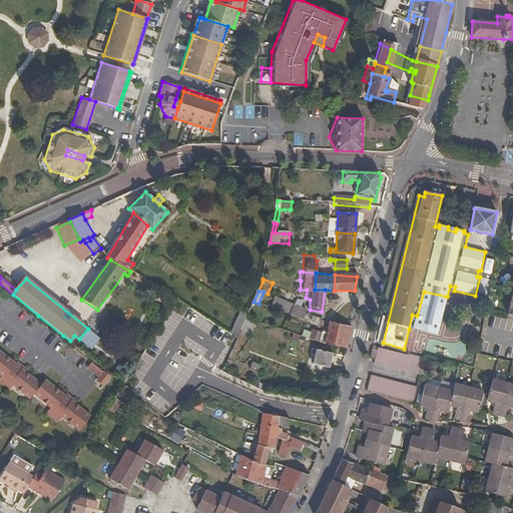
[(409,329),(437,335),(447,297),(424,292),(417,316),(412,315),(409,329)]
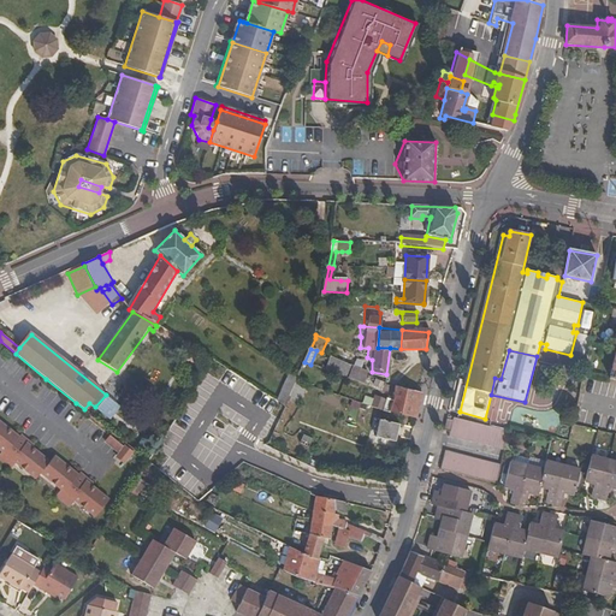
[(345,377),(350,363),(330,356),(325,369),(345,377)]
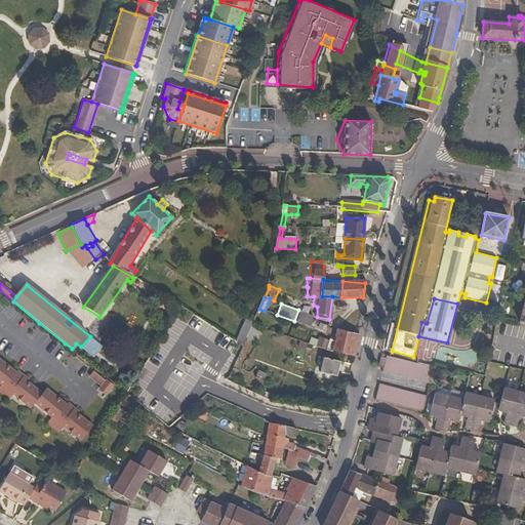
[(184,309),(179,307),(175,314),(179,317),(184,309)]
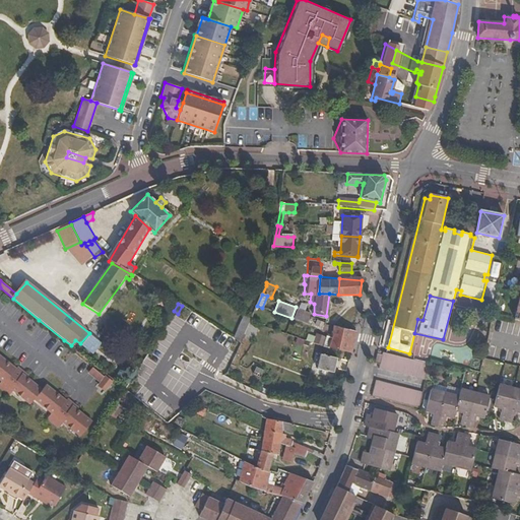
[(310,316),(310,312),(299,308),(298,308),(295,318),(307,322),(310,316)]
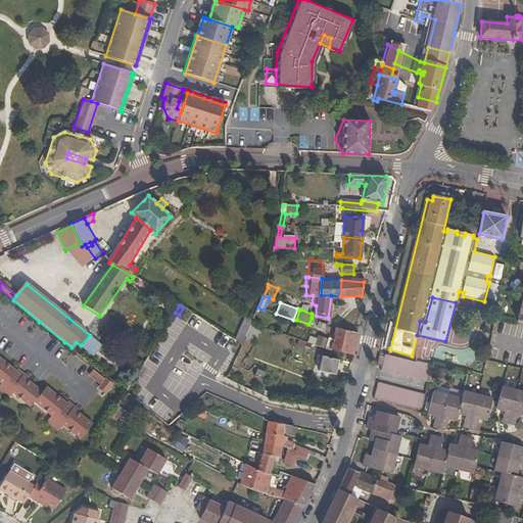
[(247,333),(251,325),(252,323),(245,320),(236,340),(243,344),(247,333)]
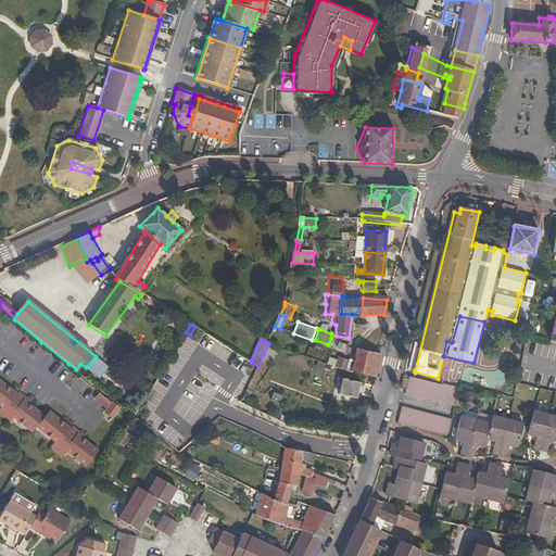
[(273,357),(276,349),(267,345),(263,354),(273,357)]
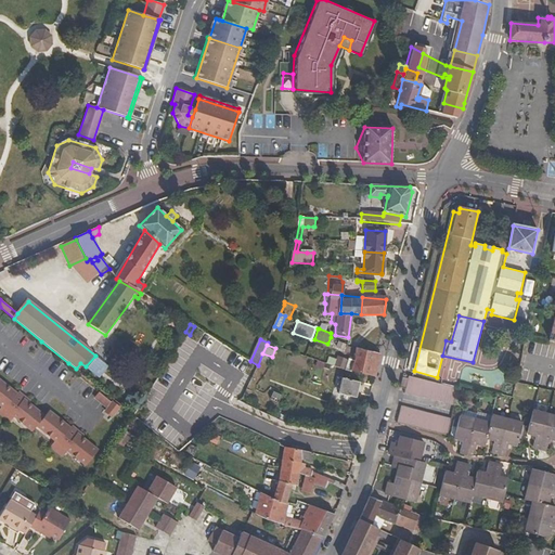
[(353,359),(348,358),(346,369),(374,377),(381,353),(375,352),(357,347),(353,359)]
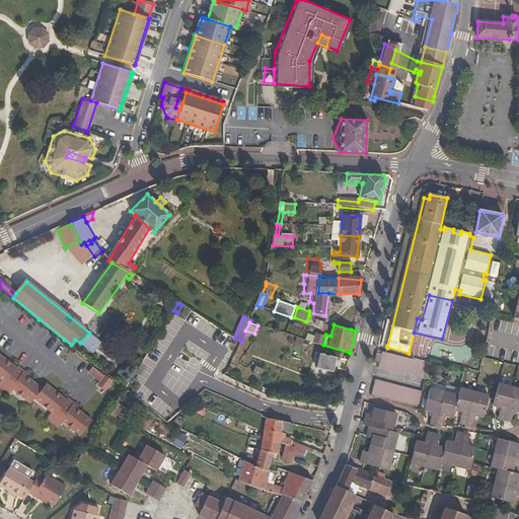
[(313,336),(312,342),(323,345),(325,335),(314,331),(313,336)]
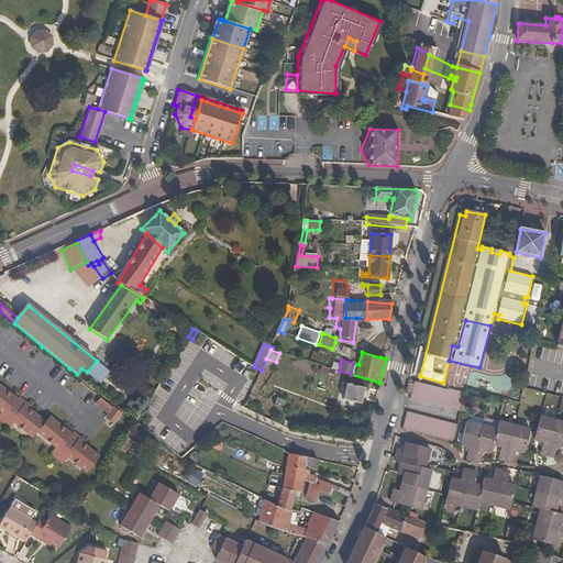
[(414,385),(411,395),(410,398),(461,411),(465,394),(415,382),(414,385)]
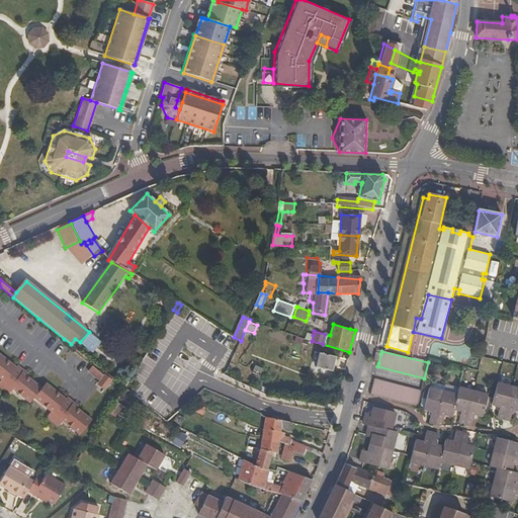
[(315,366),(331,371),(336,356),(319,352),(315,366)]
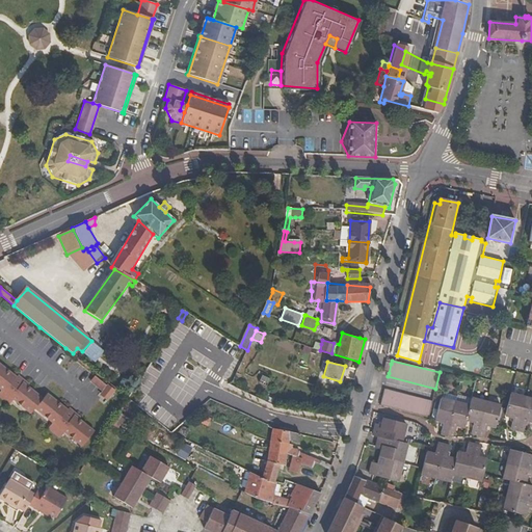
[(79,420),(81,418),(75,414),(72,418),(65,413),(68,410),(47,394),(43,399),(28,387),(29,386),(24,381),(21,384),(15,380),(17,377),(0,365),(0,390),(1,391),(0,392),(0,398),(9,406),(14,400),(31,415),(35,409),(52,423),(48,429),(60,439),(64,433),(82,447),(95,431),(79,420)]
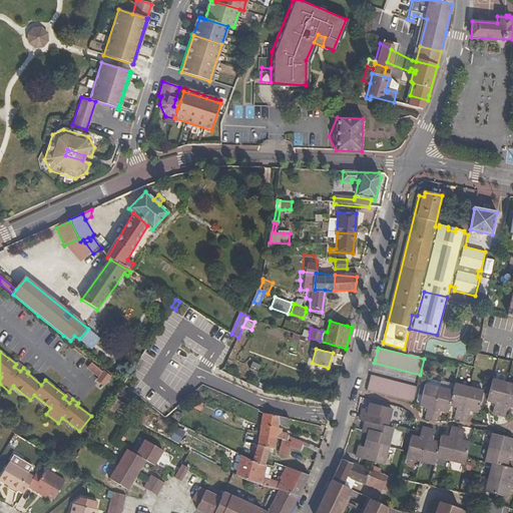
[(20,371),(23,368),(17,363),(16,364),(14,367),(20,371)]
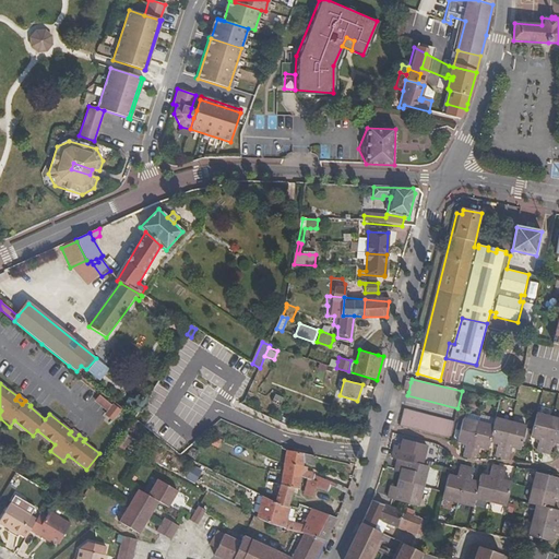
[(114,404),(105,415),(113,420),(121,409),(114,404)]
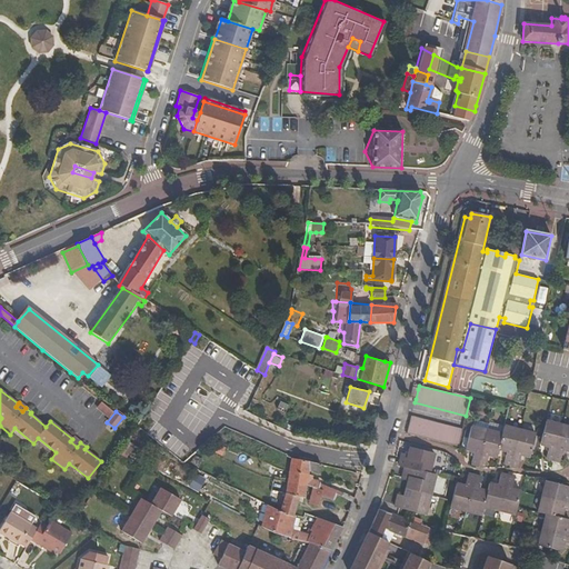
[(462,430),(411,417),(407,435),(458,447),(462,430)]
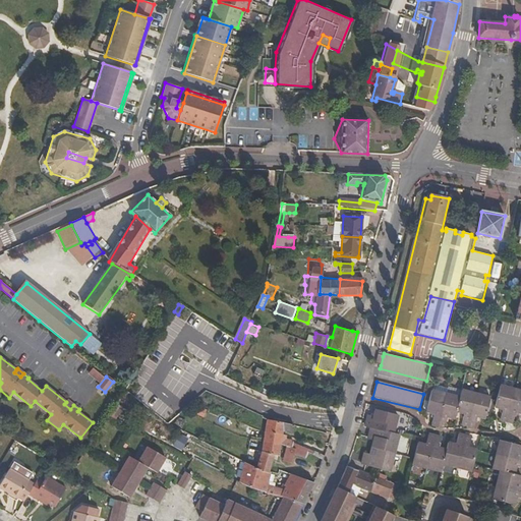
[(501,419),(513,422),(516,412),(520,413),(520,391),(500,386),(495,406),(503,409),(501,419)]
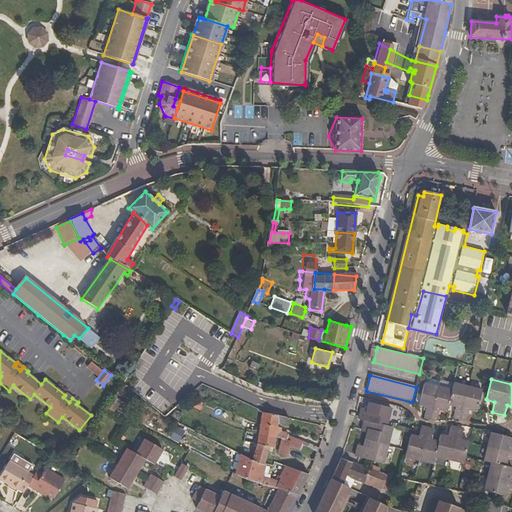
[(426,406),(424,416),(430,418),(438,387),(424,384),(418,403),(426,406)]
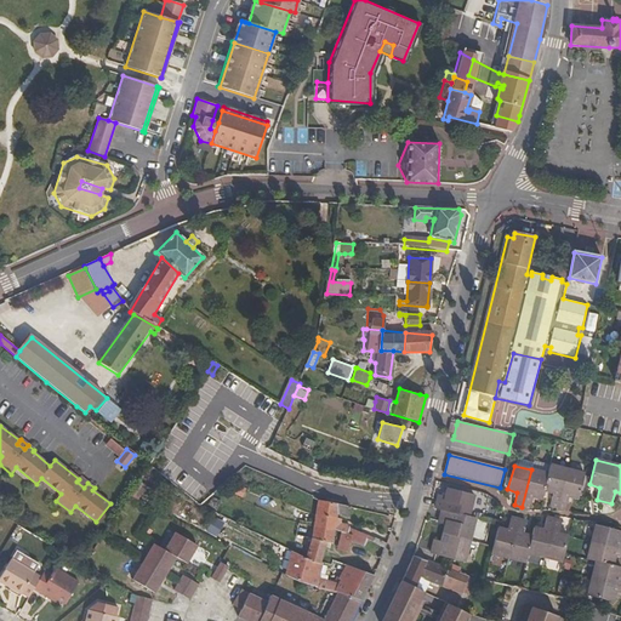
[(568,496),(577,499),(584,474),(551,466),(548,473),(531,469),(522,507),(529,508),(533,496),(542,499),(543,490),(553,493),(551,505),(565,508),(568,496)]
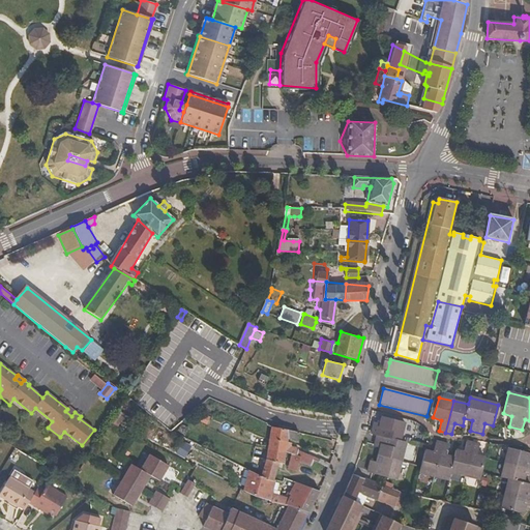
[(71,416),(75,412),(69,407),(67,409),(65,411),(71,416)]
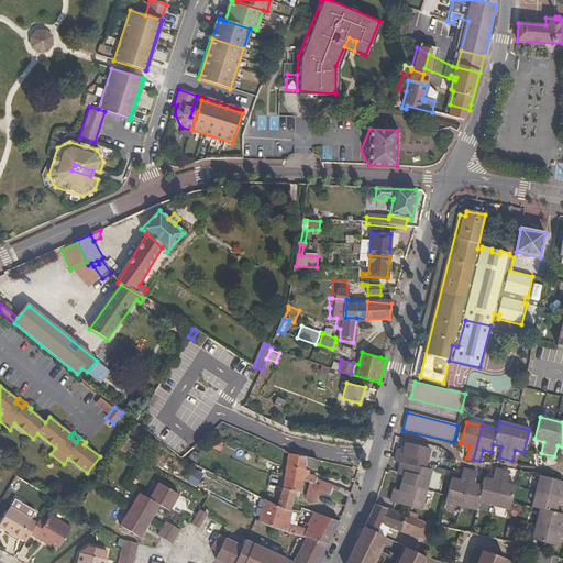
[(423,468),(429,449),(406,443),(404,450),(397,449),(395,461),(401,463),(398,475),(404,477),(400,492),(394,489),(392,501),(421,508),(430,470),(423,468)]
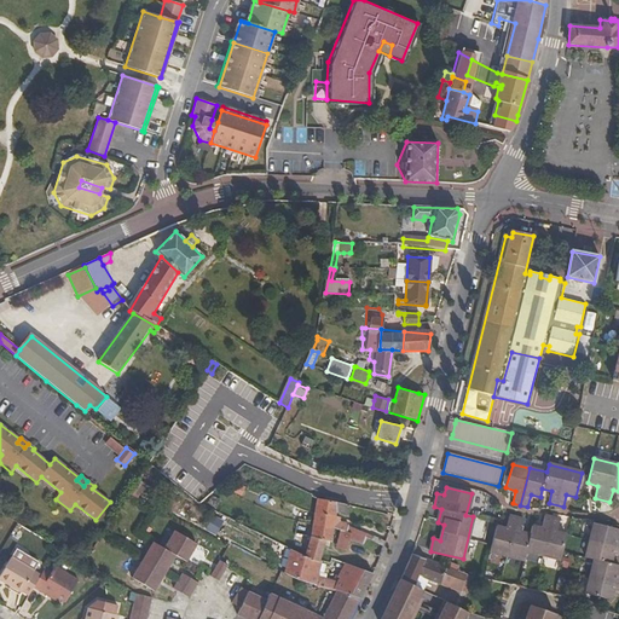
[(348,507),(394,516),(398,499),(343,489),(341,493),(337,492),(334,503),(348,507)]
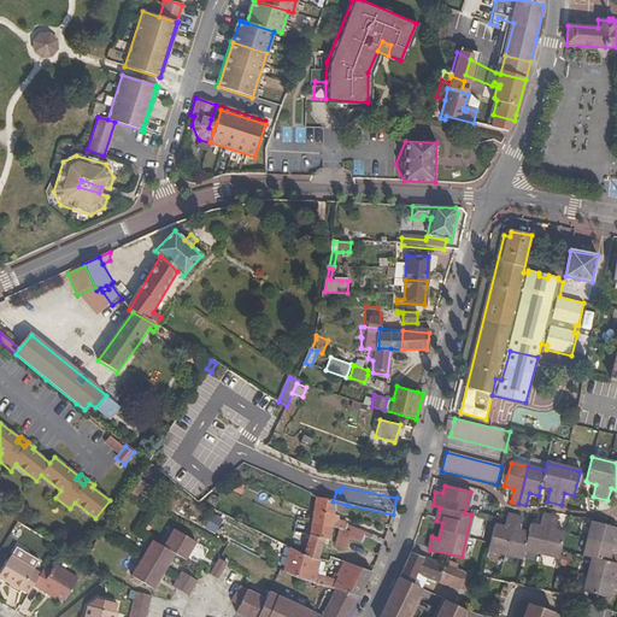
[(346,515),(347,505),(333,501),(313,498),(311,511),(333,515),(334,512),(346,515)]
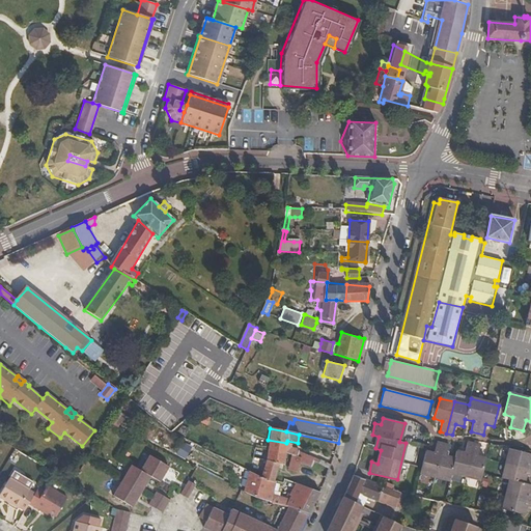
[(266,449),(284,453),(286,443),(268,440),(266,449)]
